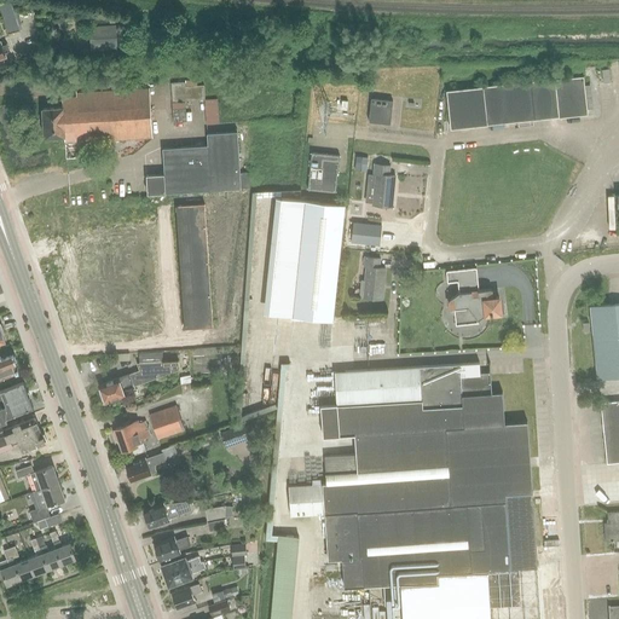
[(11,0),(0,4),(9,33),(18,30),(17,23),(18,23),(11,0)]
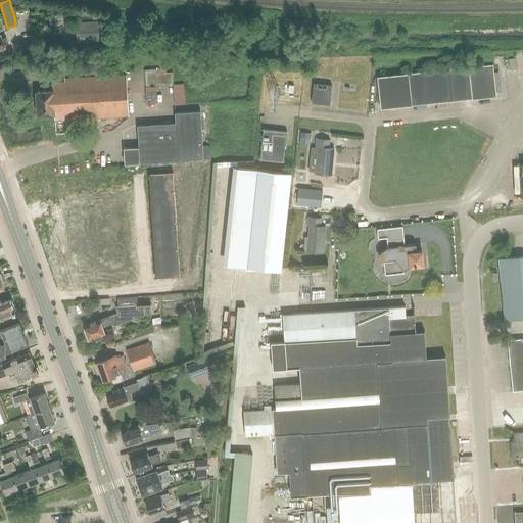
[(76,44),(82,43),(98,42),(97,22),(75,24),(76,44)]
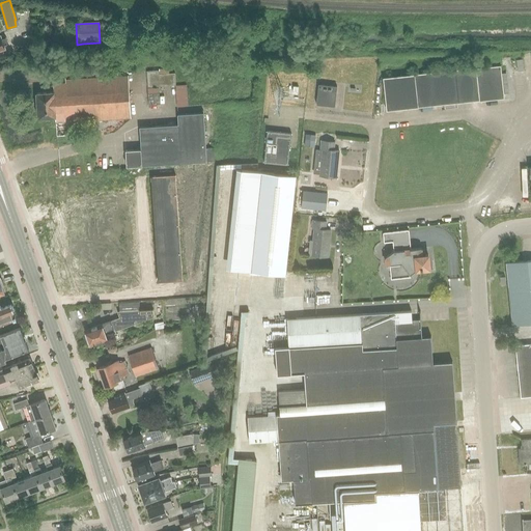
[(72,121),(131,118),(129,77),(118,77),(117,65),(107,66),(108,78),(62,81),(63,84),(54,85),(54,92),(36,93),(38,118),(55,117),(56,120),(72,119),(72,121)]
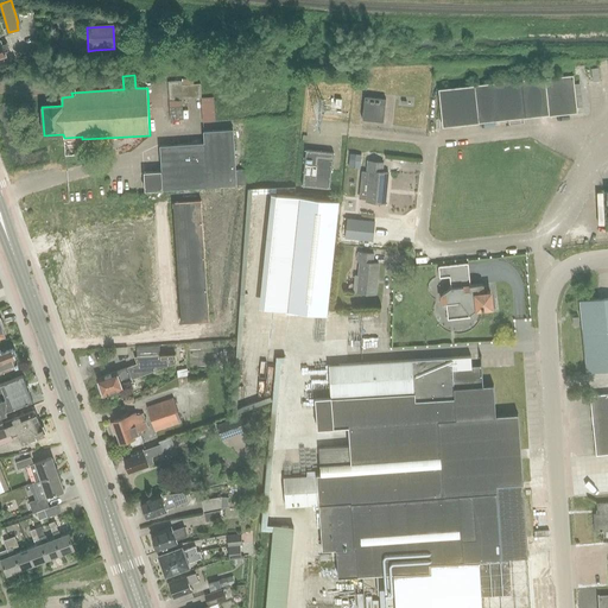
[(521,81),(525,118),(577,113),(574,75),(521,81)]
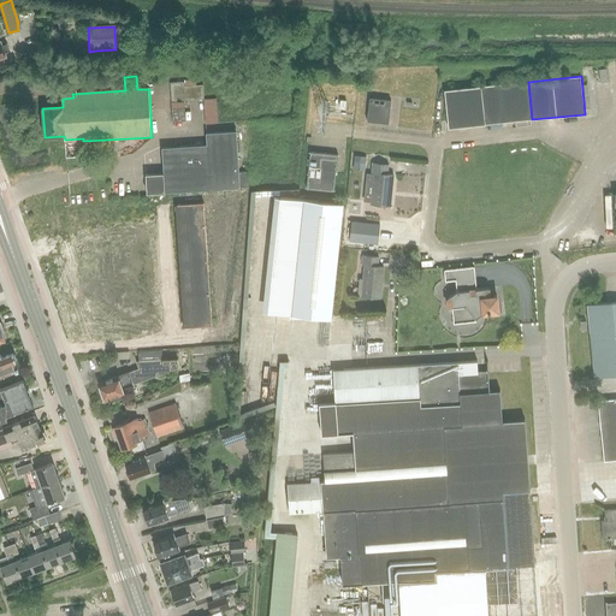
[(504,123),(532,119),(528,82),(501,84),(504,123)]
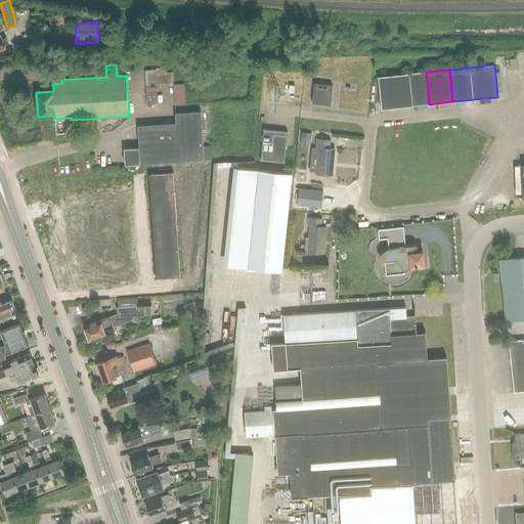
[(412,106),(429,104),(426,72),(409,74),(412,106)]
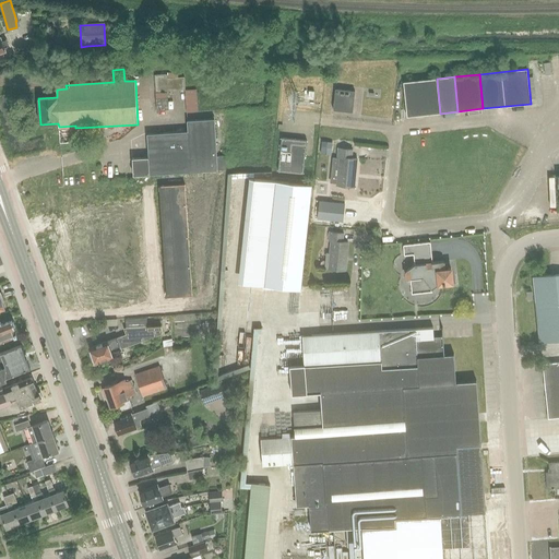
[(437,79),(404,82),(407,117),(440,114),(437,79)]
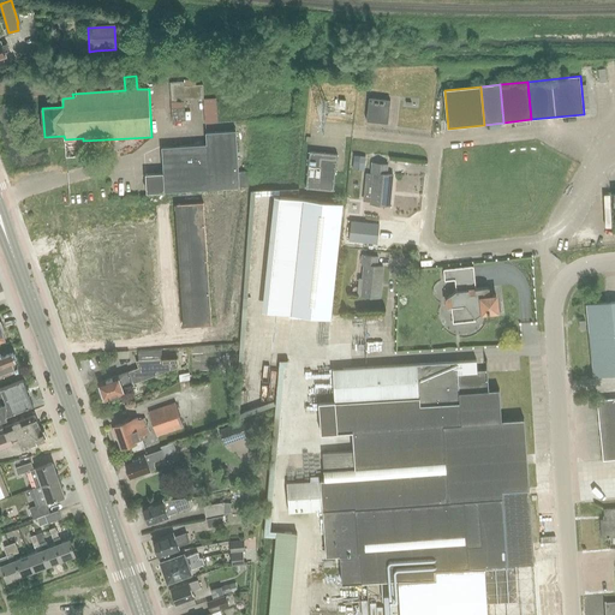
[(388,123),(390,100),(369,97),(366,120),(388,123)]
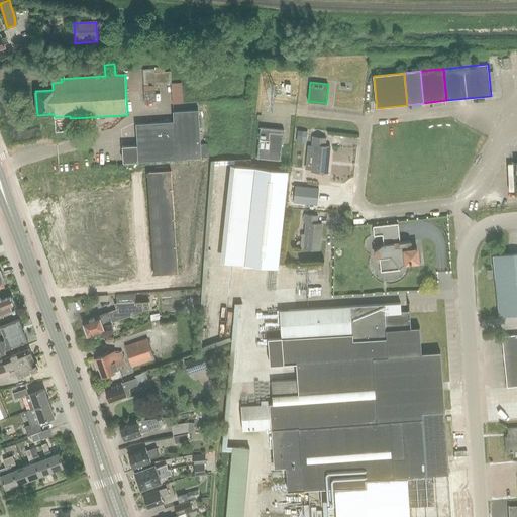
[(202,158),(210,157),(209,143),(201,144),(199,110),(174,111),(174,121),(136,124),(137,145),(122,146),(123,163),(202,158)]
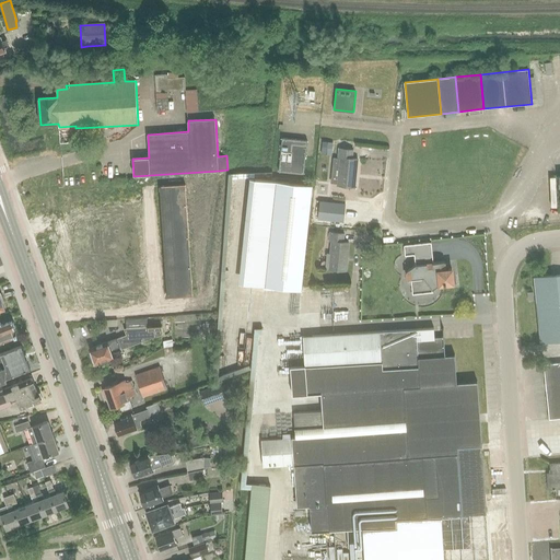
[(304,174),(307,141),(282,138),(279,172),(304,174)]
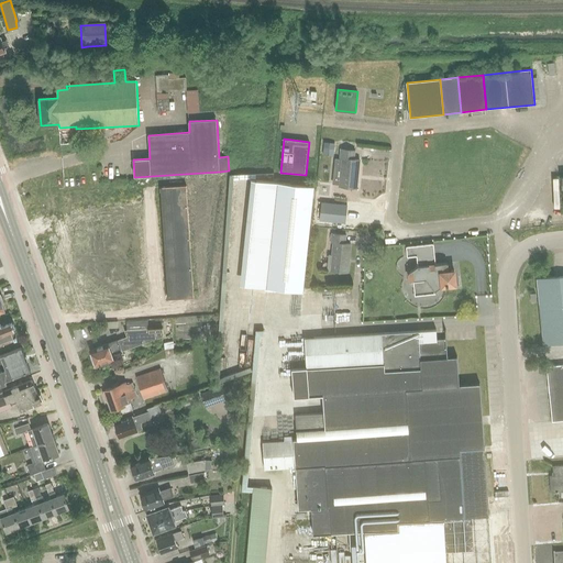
[(324,143),(323,155),(333,156),(334,144),(324,143)]
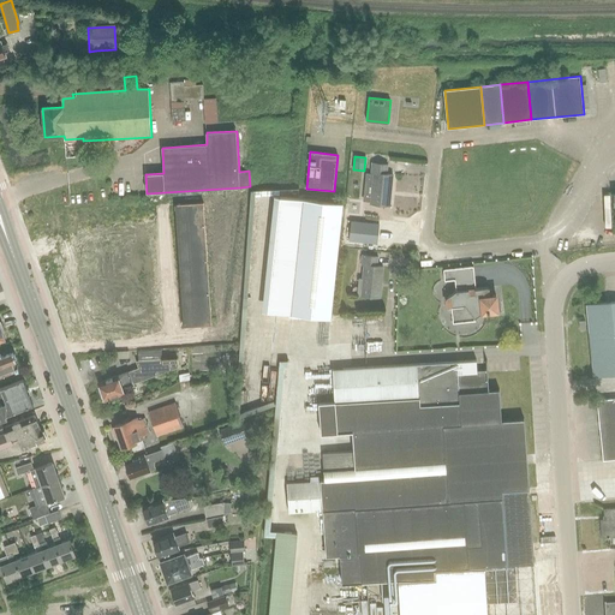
[(388,165),(372,162),(371,173),(375,173),(371,203),(389,206),(393,174),(387,173),(388,165)]
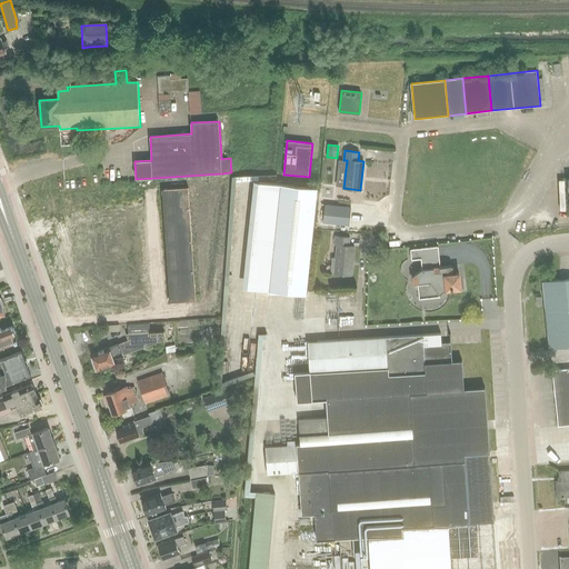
[(306,298),(317,190),(280,187),(269,293),(306,298)]
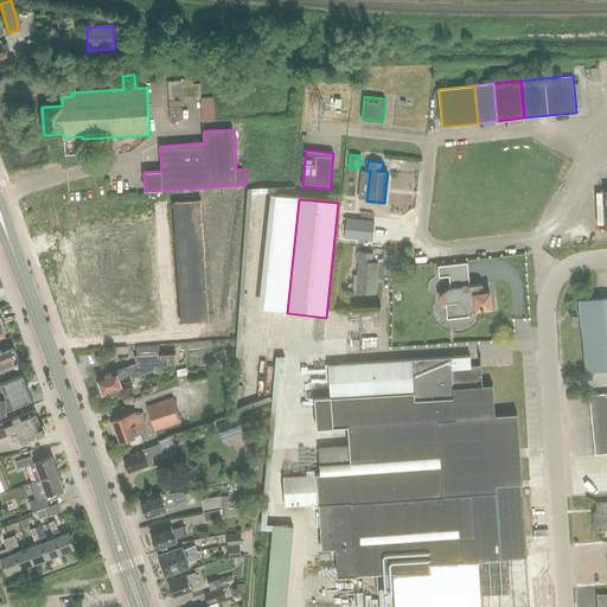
[(200,200),(174,203),(181,324),(208,321),(200,200)]
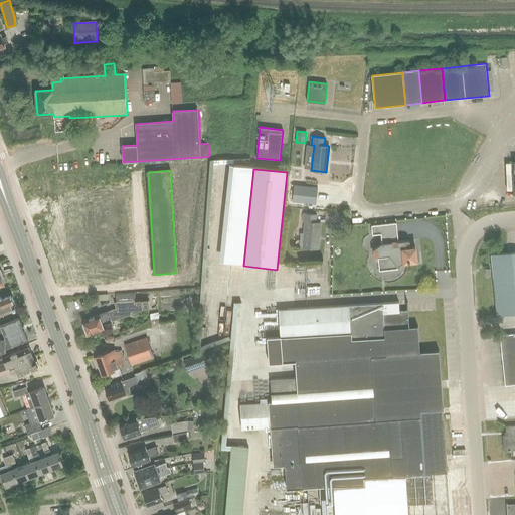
[(332,195),(333,184),(323,183),(322,194),(332,195)]
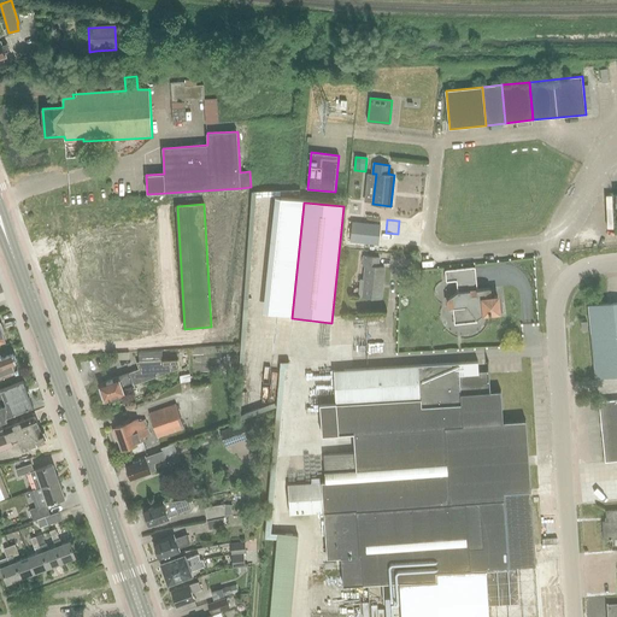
[(352,222),(351,242),(378,246),(380,225),(352,222)]
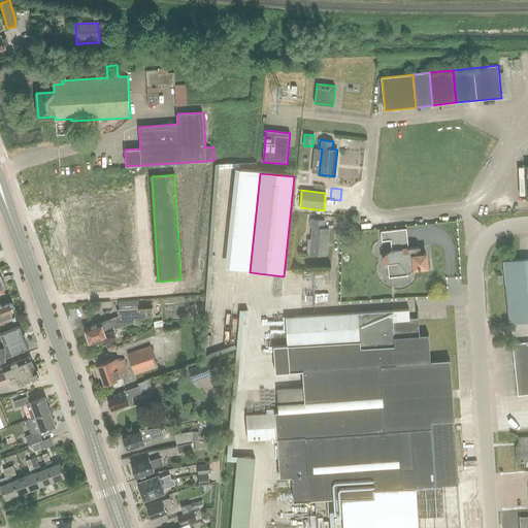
[(342,202),(353,202),(353,194),(342,194),(342,202)]
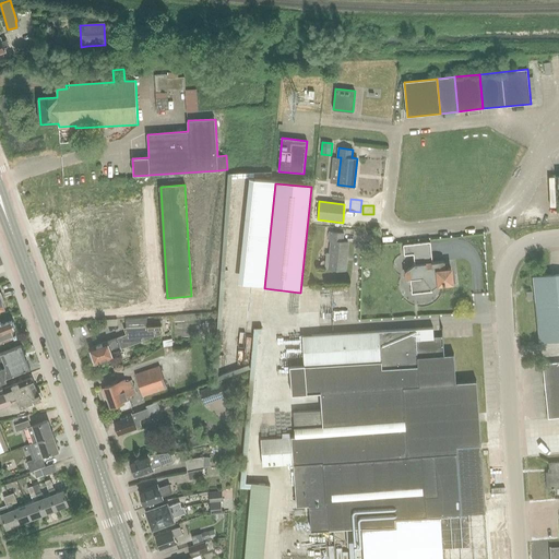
[(324,269),(329,269),(345,271),(348,242),(343,241),(344,233),(330,232),(329,240),(332,240),(330,253),(326,253),(324,269)]
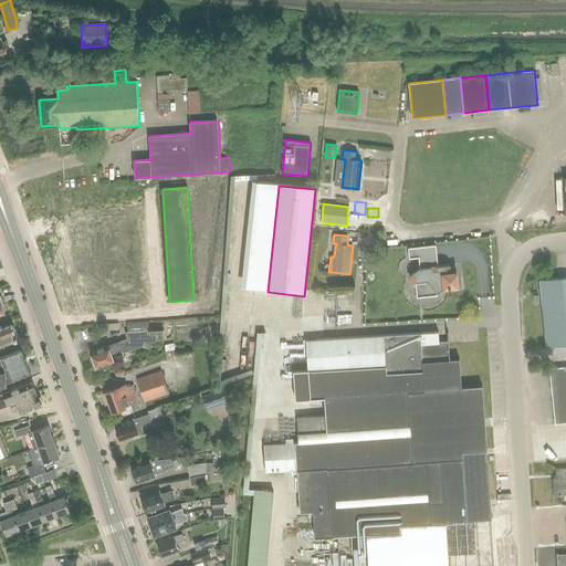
[(438,265),(436,245),(408,248),(409,259),(419,258),(420,268),(410,274),(411,282),(412,282),(412,285),(413,286),(415,287),(416,289),(417,297),(437,295),(437,293),(444,287),(458,285),(457,272),(452,273),(452,271),(451,268),(449,266),(449,264),(438,265)]
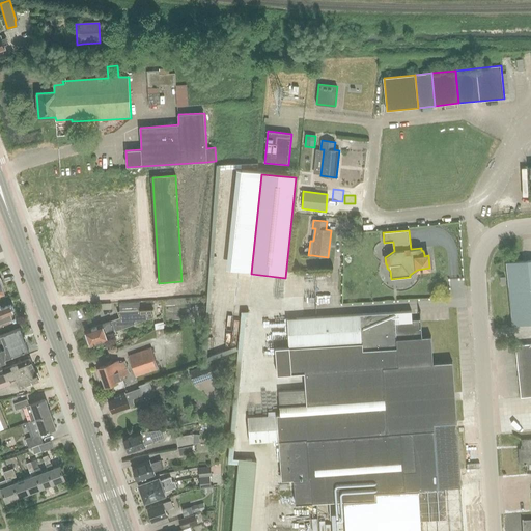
[(513,325),(530,323),(530,259),(507,262),(513,325)]
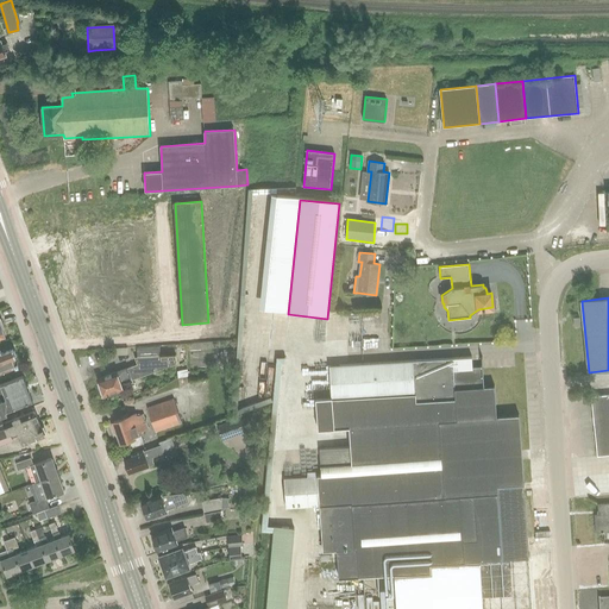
[(159,346),(137,349),(138,358),(158,356),(158,351),(159,351),(159,346)]
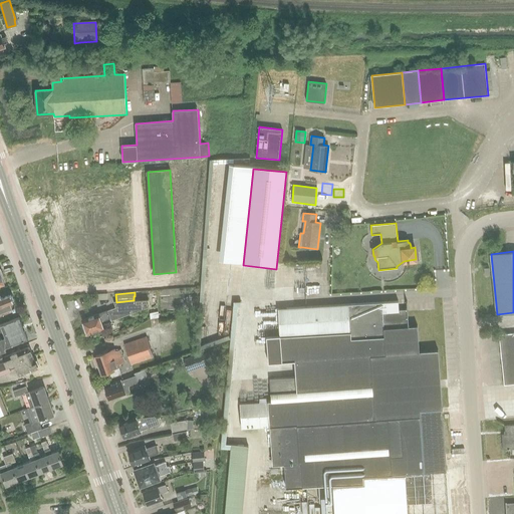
[(0,315),(16,309),(13,302),(14,301),(11,294),(1,298),(0,296),(0,315)]
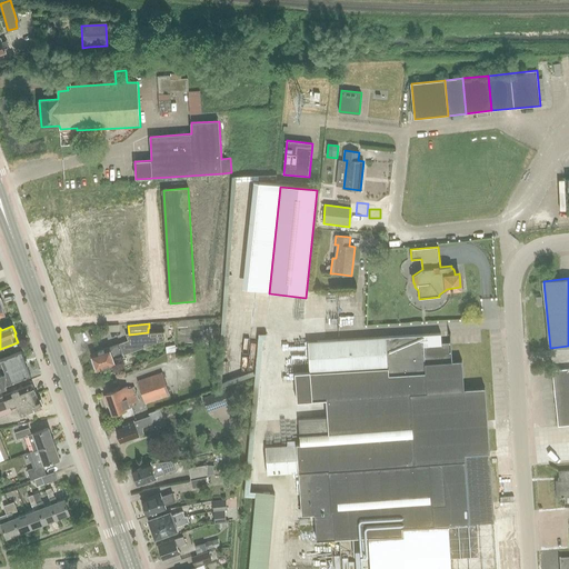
[(128,340),(120,343),(119,343),(91,353),(97,370),(116,363),(112,356),(122,352),(123,355),(165,340),(165,331),(148,332),(129,335),(126,335),(128,340)]
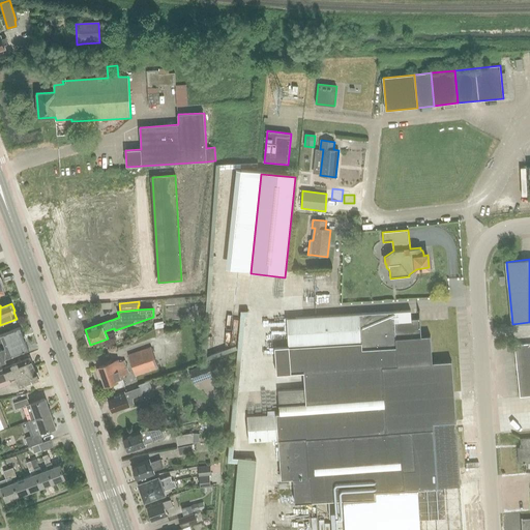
[(288,347),(275,348),(276,377),(290,376),(303,375),(304,375),(382,370),(420,367),(432,366),(432,363),(430,336),(420,337),(419,320),(411,320),(410,311),(393,312),(358,314),(287,319),(288,347)]
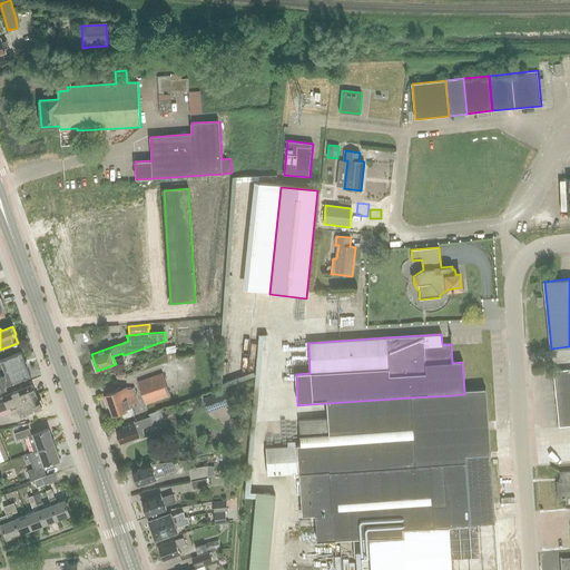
[(6,384),(30,374),(21,352),(0,360),(0,390),(7,387),(6,384)]
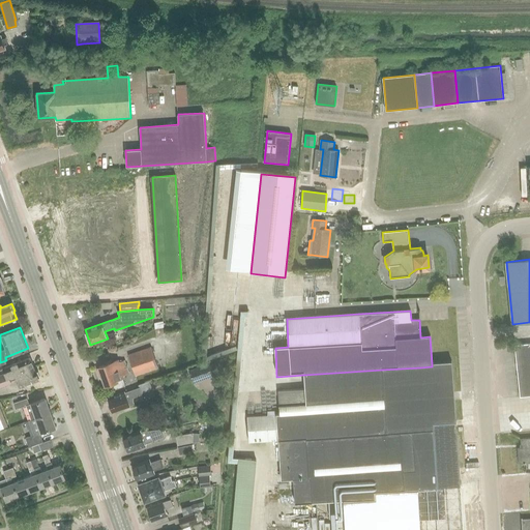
[(529,343),(514,345),(520,396),(529,394),(529,343)]
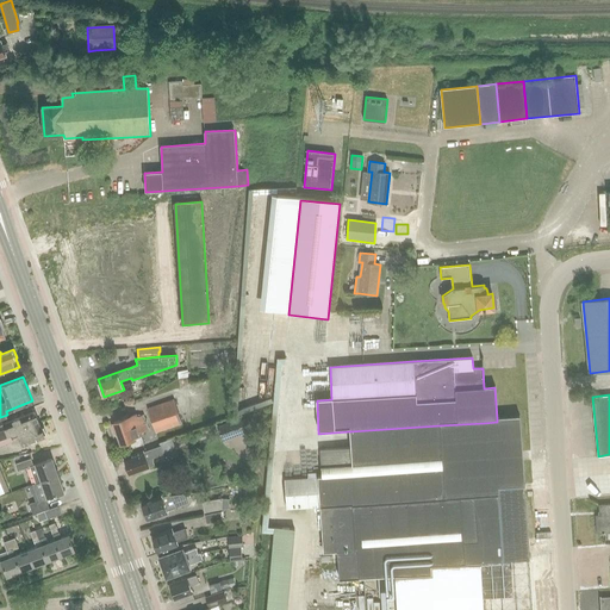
[(184,424),(175,399),(150,408),(159,433),(184,424)]
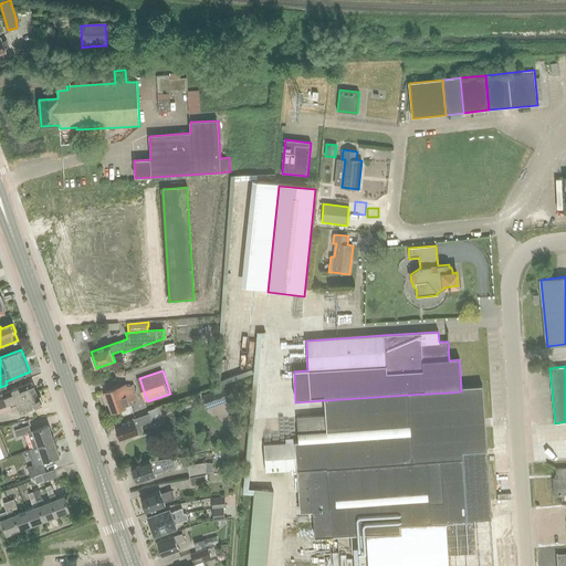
[(0,389),(0,396),(1,396),(2,400),(4,405),(37,392),(32,381),(4,394),(2,389),(0,389)]
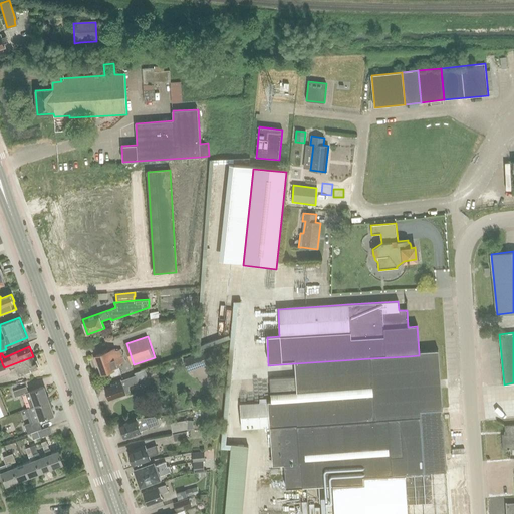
[(114,351),(113,349),(96,355),(96,357),(94,358),(96,365),(99,364),(102,373),(107,371),(109,377),(121,373),(118,366),(119,366),(118,364),(124,361),(120,349),(114,351)]
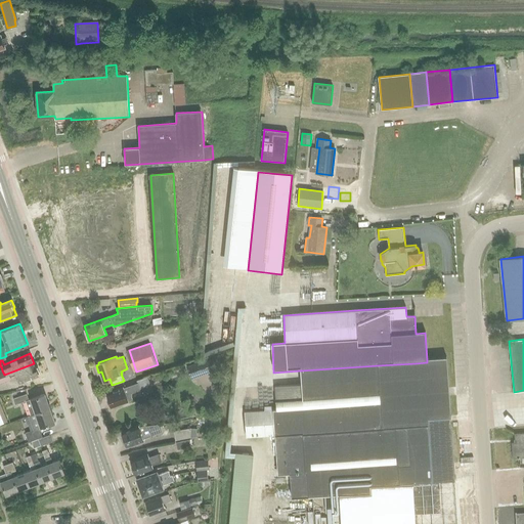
[(191,380),(216,370),(211,357),(186,366),(191,380)]
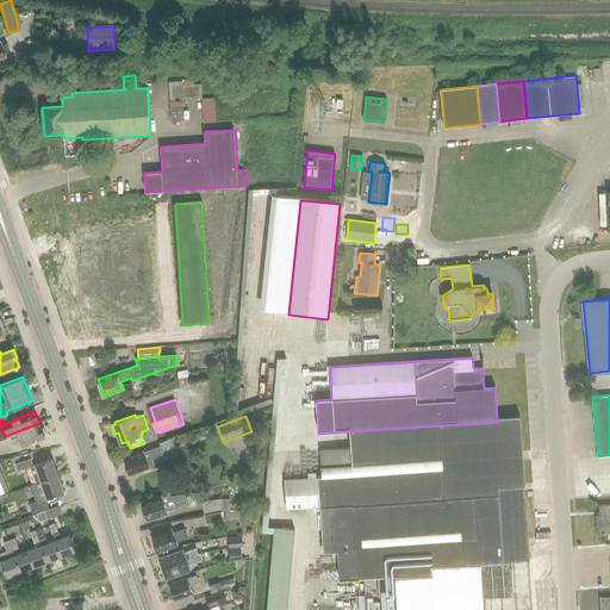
[(322,477),(286,479),(286,480),(286,483),(287,509),(287,511),(321,509),(474,499),(497,497),(497,486),(526,484),(522,431),(521,416),(497,418),(497,422),(484,423),(440,425),(350,431),(353,466),(322,467),(322,471),(322,477)]
